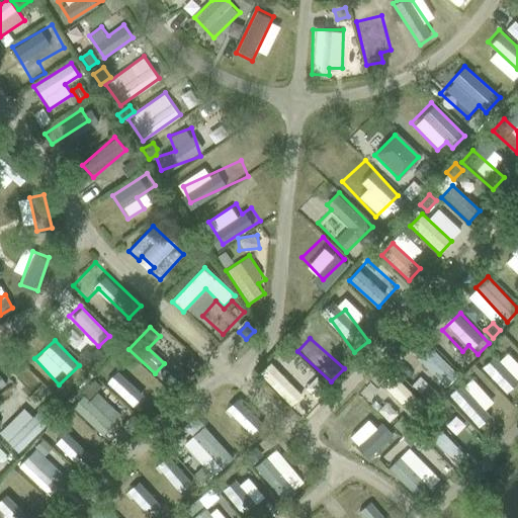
[(425,340),(413,351),(444,386),(456,375),(425,340)]
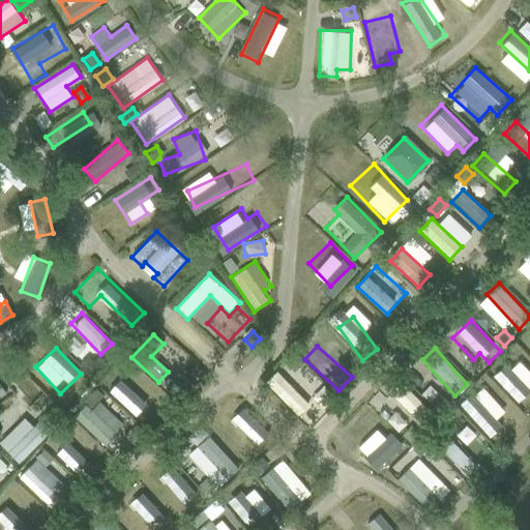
[(291,353),(283,360),(291,369),(299,361),(291,353)]
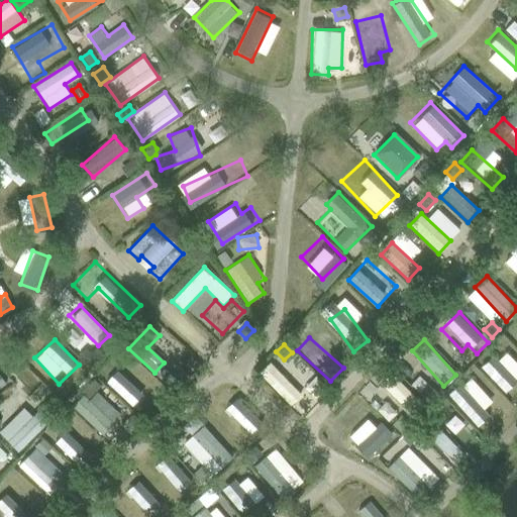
[(88,351),(81,357),(90,367),(98,357),(92,351),(88,351)]
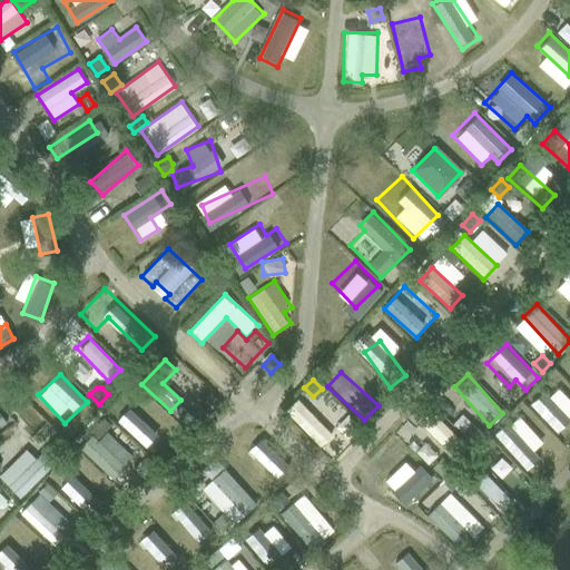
[(562,439),(569,431),(569,420),(540,389),(527,401),(562,439)]
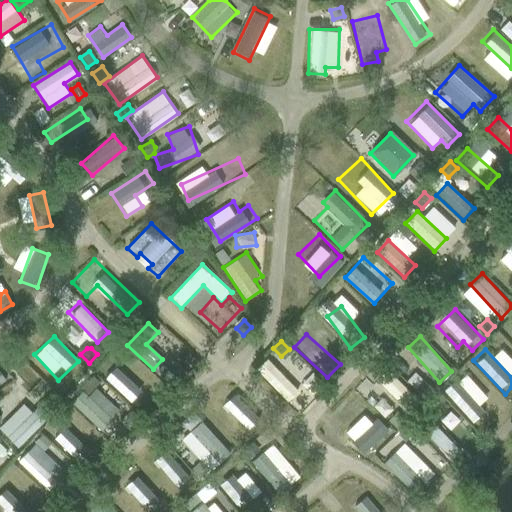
[(189,355),(179,365),(186,373),(197,363),(189,355)]
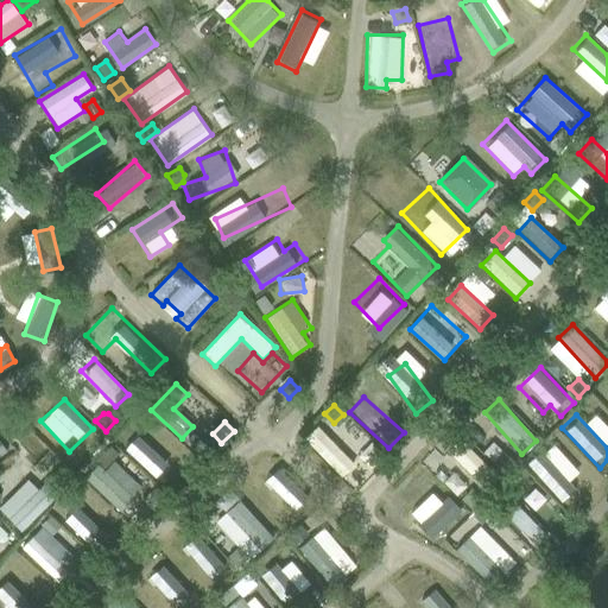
[(320,429),(306,444),(341,479),(355,463),(320,429)]
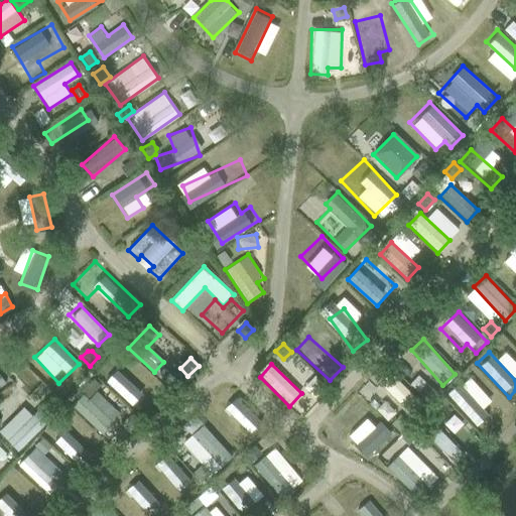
[(0,367),(0,388),(10,381),(0,367)]
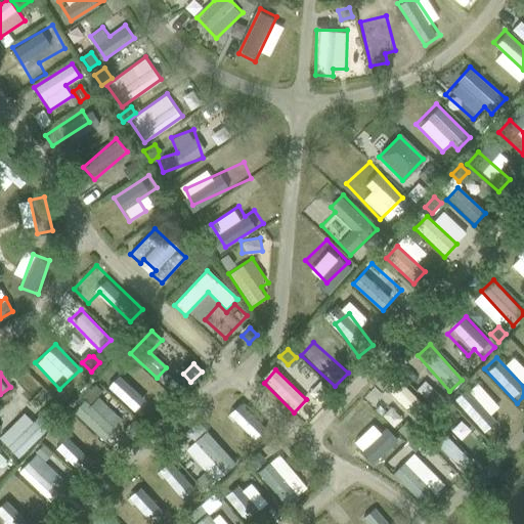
[(139,419),(158,399),(131,373),(112,392),(139,419)]
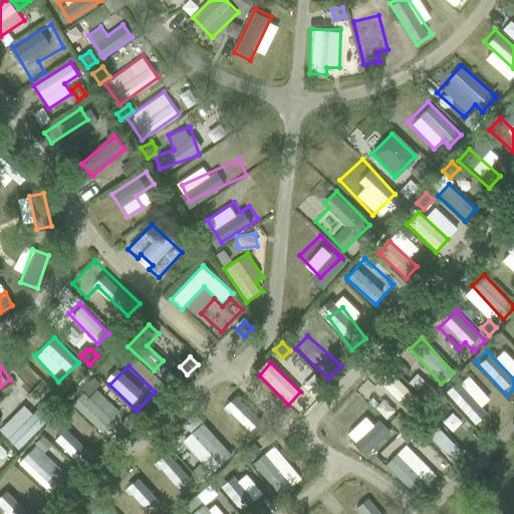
[(380,386),(407,414),(420,402),(393,373),(380,386)]
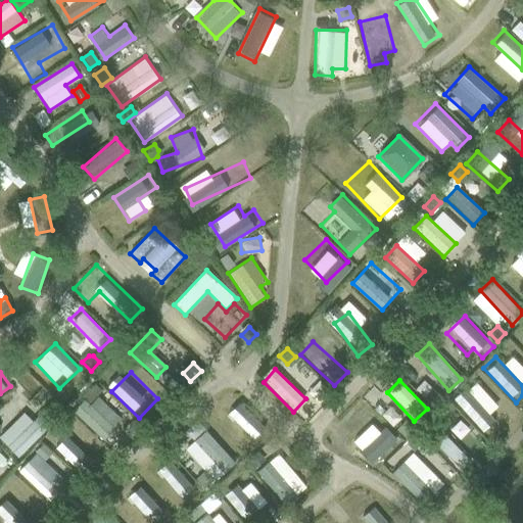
[(94,385),(83,397),(89,403),(97,395),(100,391),(94,385)]
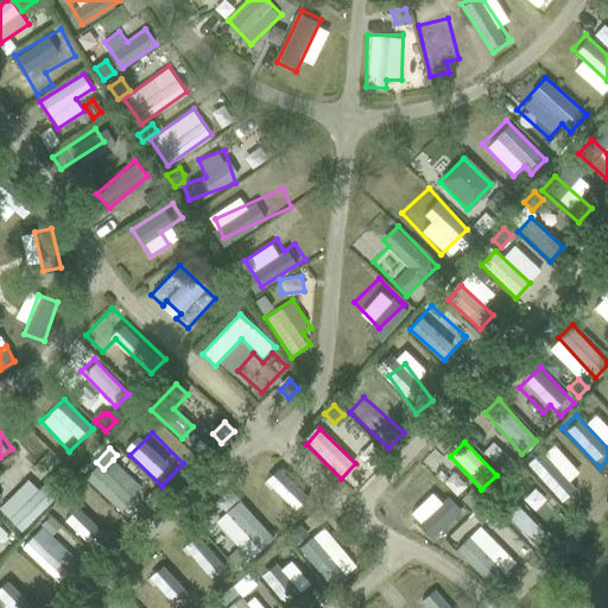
[(570,510),(595,483),(559,450),(534,475),(570,510)]
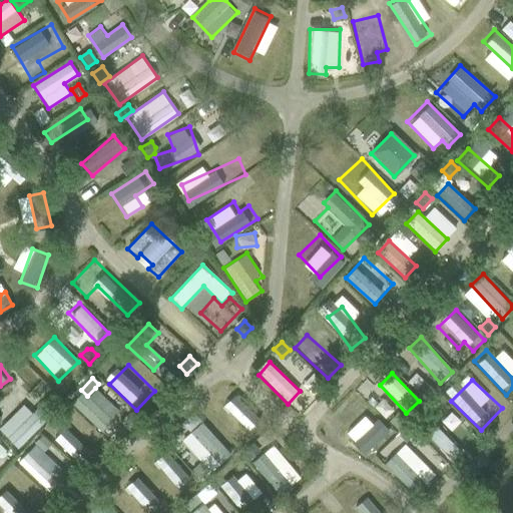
[(425,384),(418,391),(426,399),(433,392),(425,384)]
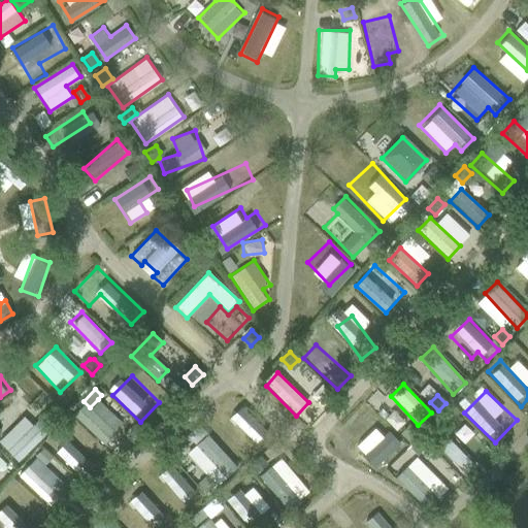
[(104,444),(124,424),(99,400),(79,421),(104,444)]
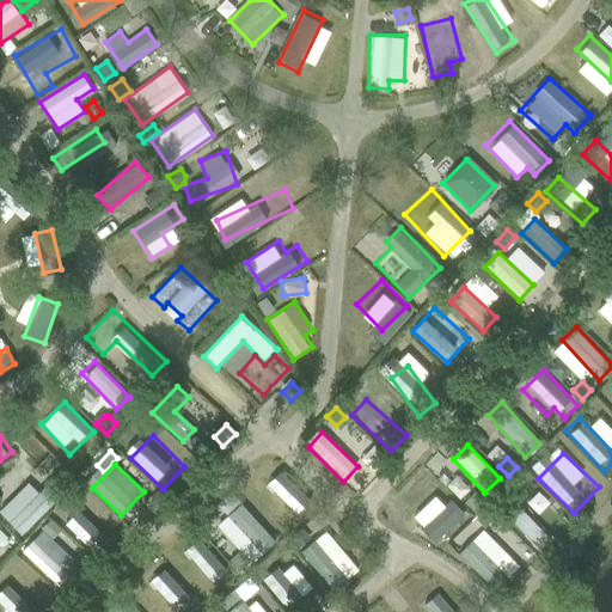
[(298,520),(313,508),(281,465),(254,485),(267,502),(277,494),(298,520)]
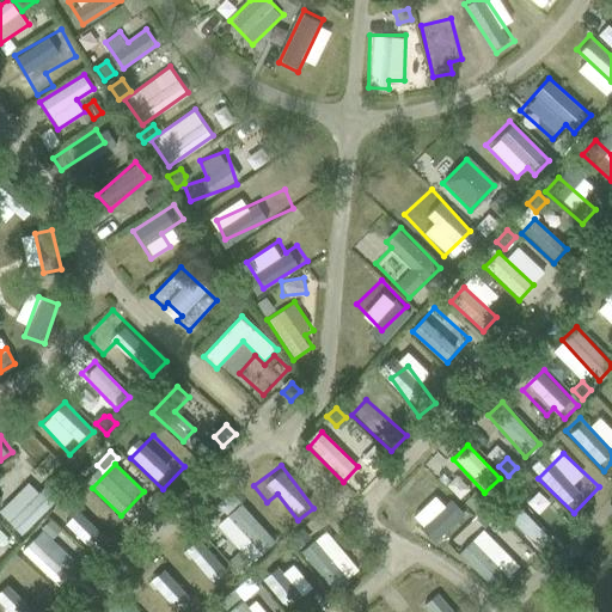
[(398,497),(434,536),(460,509),(424,472),(398,497)]
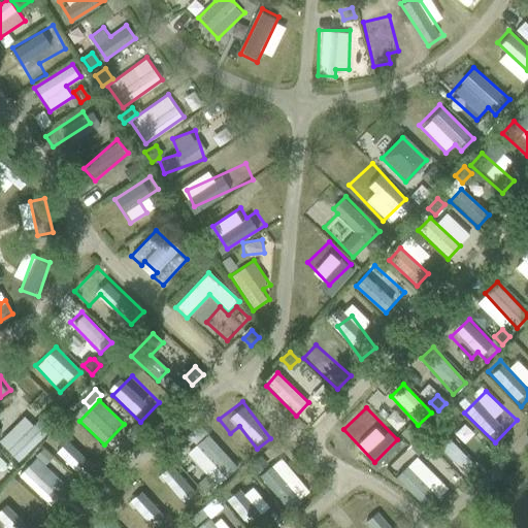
[(50,427),(39,417),(33,423),(24,415),(0,438),(0,443),(17,460),(50,427)]
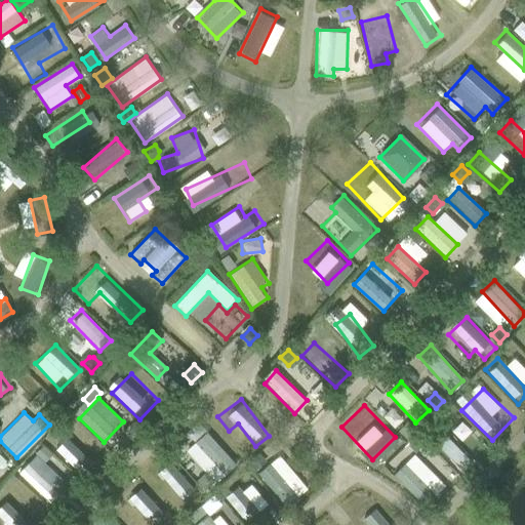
[(406,422),(397,432),(405,439),(413,430),(406,422)]
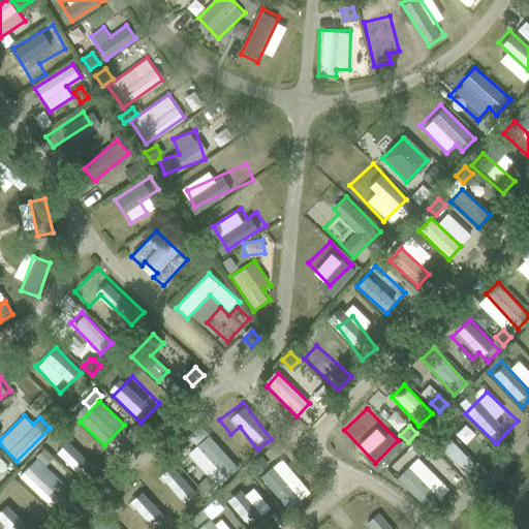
[(435,427),(426,435),(432,441),(440,433),(435,427)]
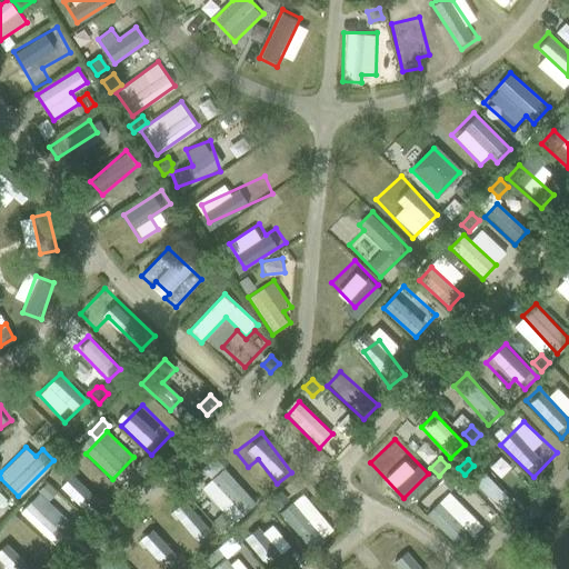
[(49,480),(82,511),(93,499),(60,468),(49,480)]
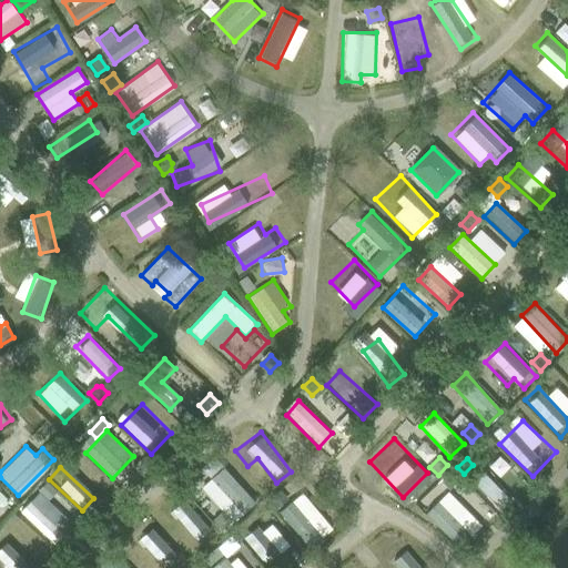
[(233,523),(255,501),(223,467),(201,488),(233,523)]
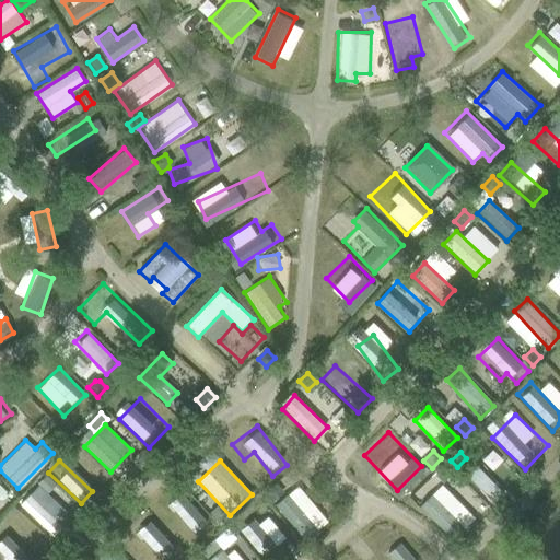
[(446,464),(435,475),(442,482),(453,471),(446,464)]
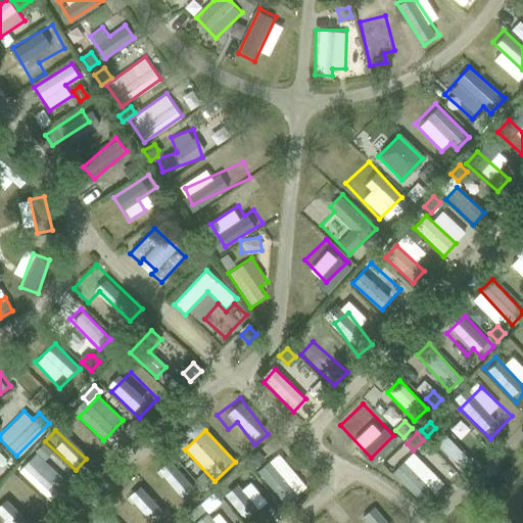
[(458,469),(469,458),(448,435),(437,445),(458,469)]
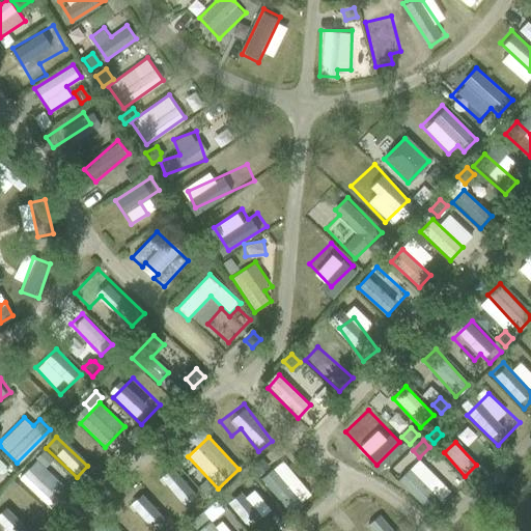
[(43,452),(36,459),(44,467),(50,459),(43,452)]
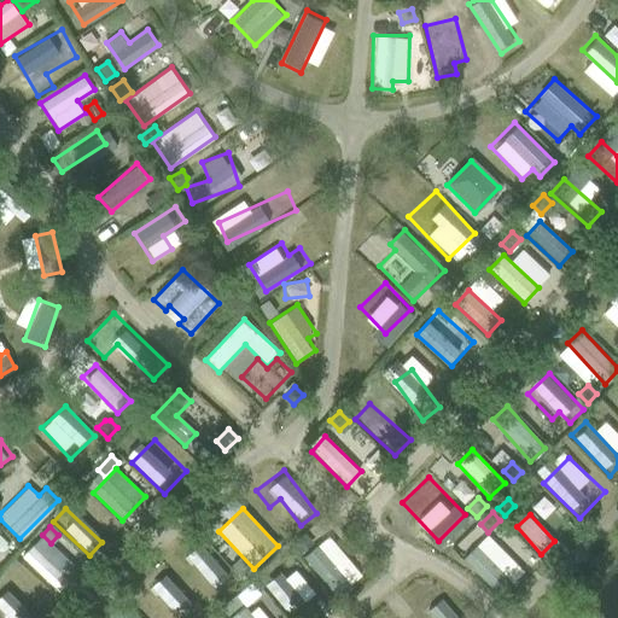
[(303,555),(337,598),(363,576),(330,534),(303,555)]
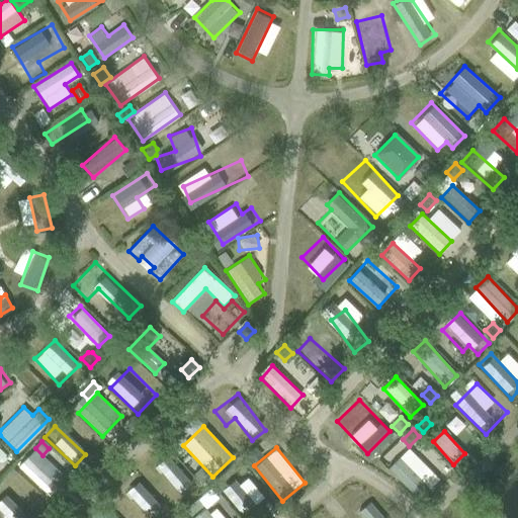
[(48,494),(65,477),(34,448),(17,466),(48,494)]
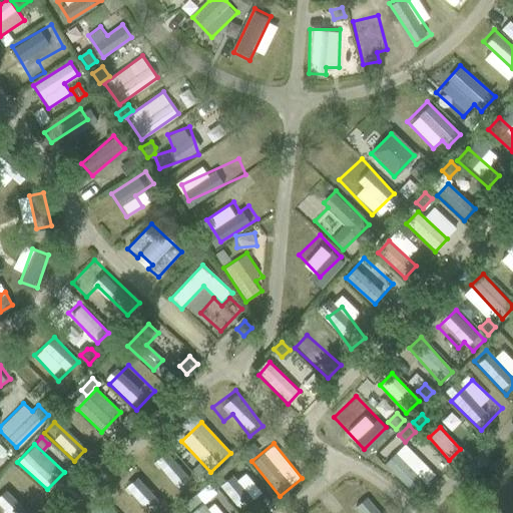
[(405,444),(385,463),(414,494),(435,474),(405,444)]
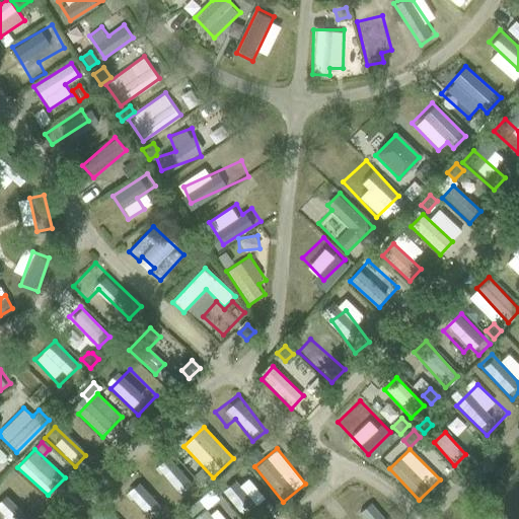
[(179,463),(167,472),(187,497),(199,488),(179,463)]
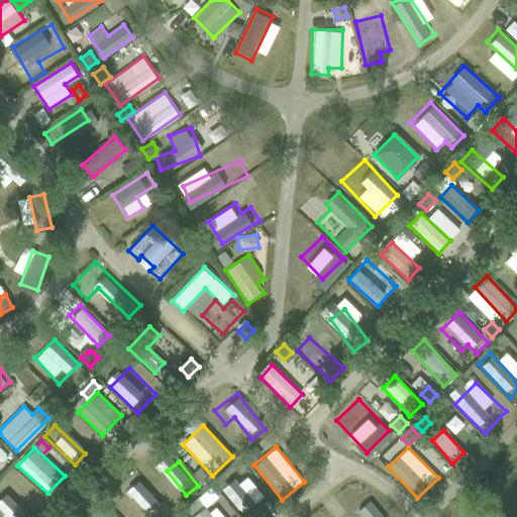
[(203,466),(194,475),(200,482),(210,474),(203,466)]
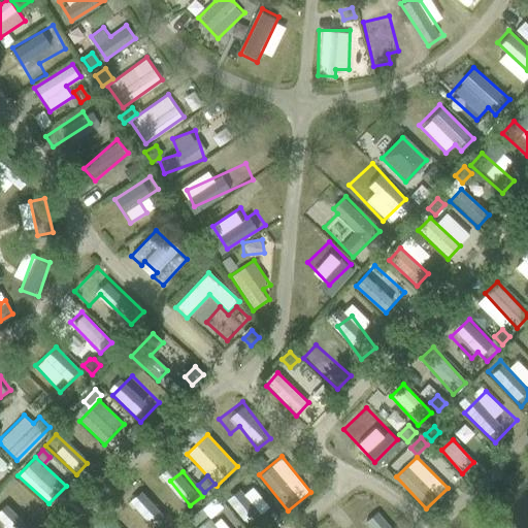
[(248,527),(267,509),(243,483),(224,500),(248,527)]
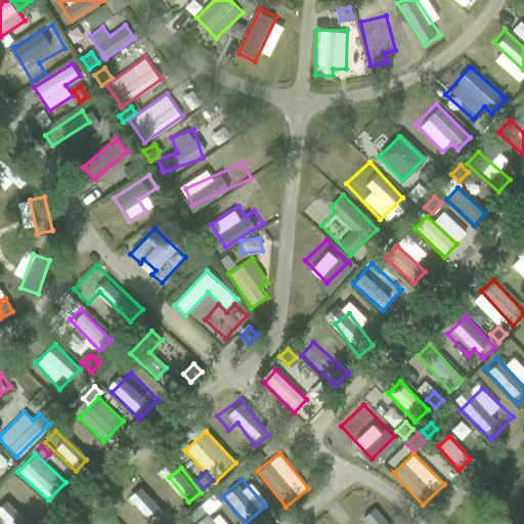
[(128,496),(151,523),(166,523),(170,520),(139,486),(128,496)]
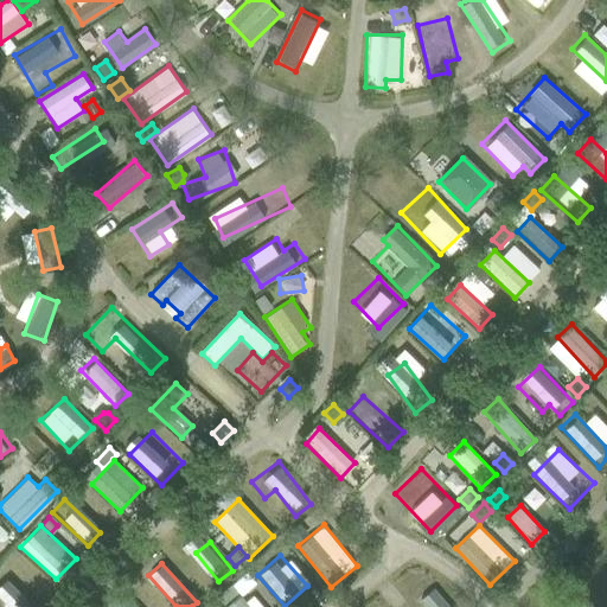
[(0,599),(8,606),(23,606),(34,594),(7,569),(0,577),(0,599)]
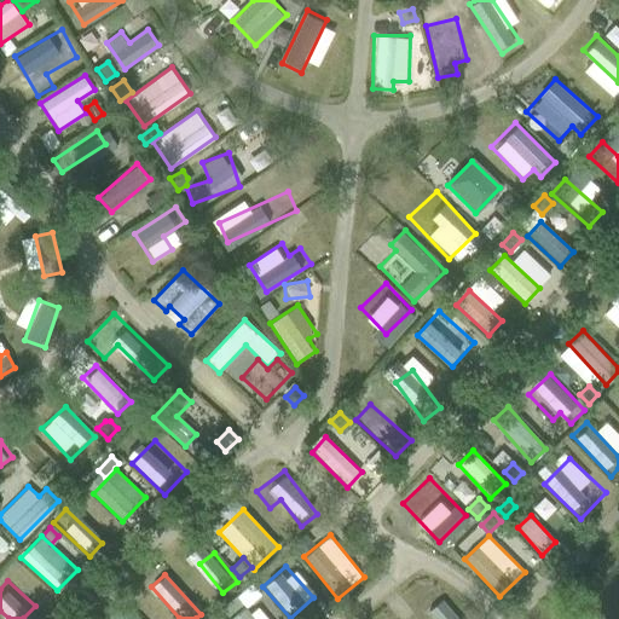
[(435,618),(461,618),(443,596),(427,609),(435,618)]
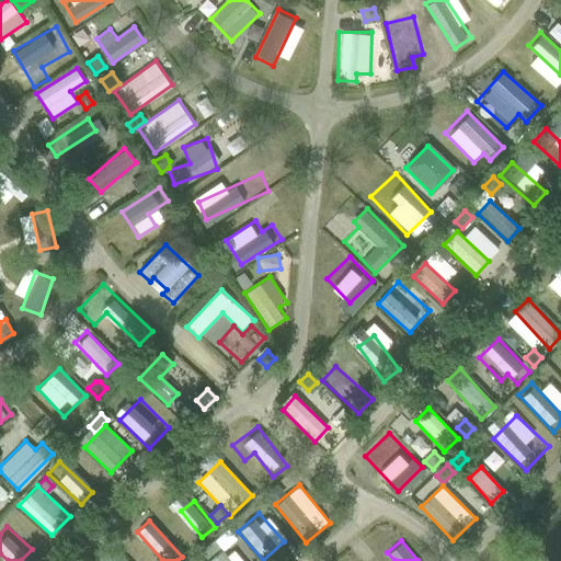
[(213,541),(201,552),(206,559),(218,549),(213,541)]
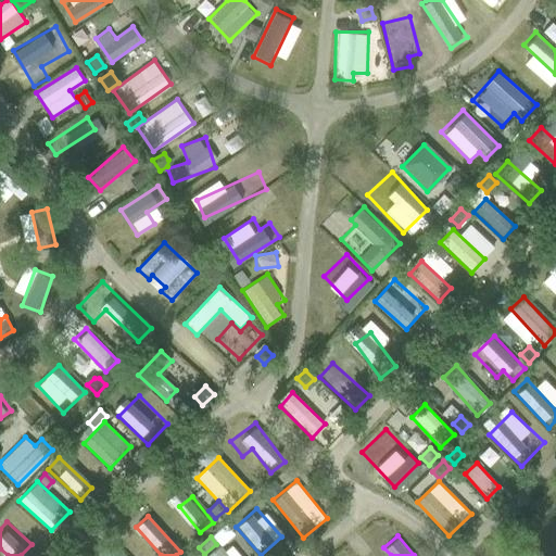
[(240,555),(227,541),(210,555),(240,555)]
